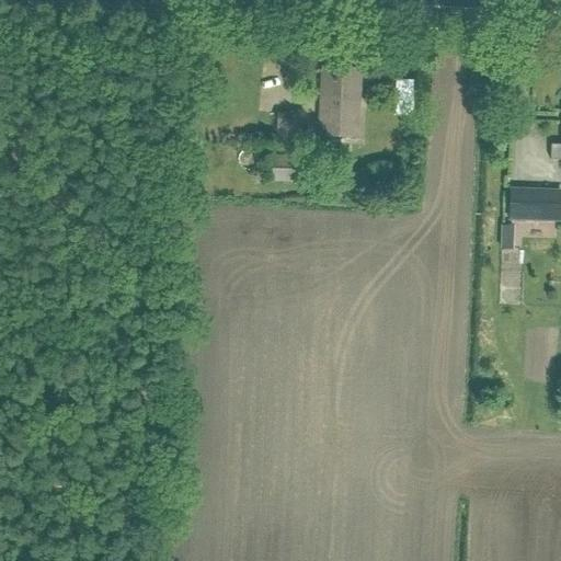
[(357,139),(361,70),(320,68),(317,137),(357,139)]
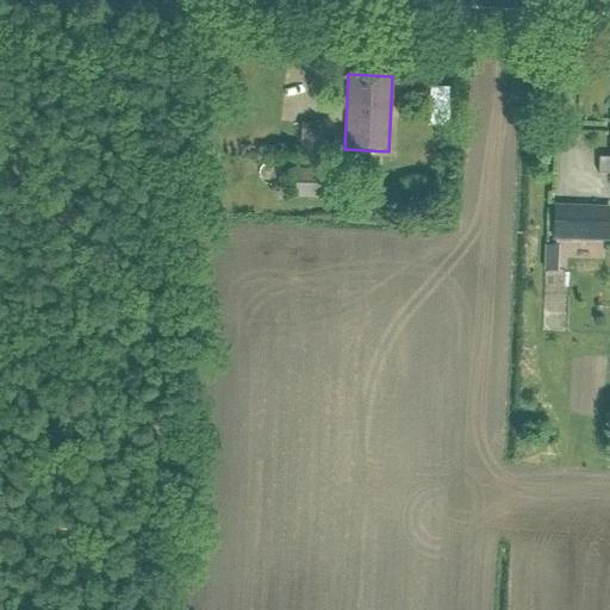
[(330,150),(331,122),(300,122),(300,150),(330,150)]
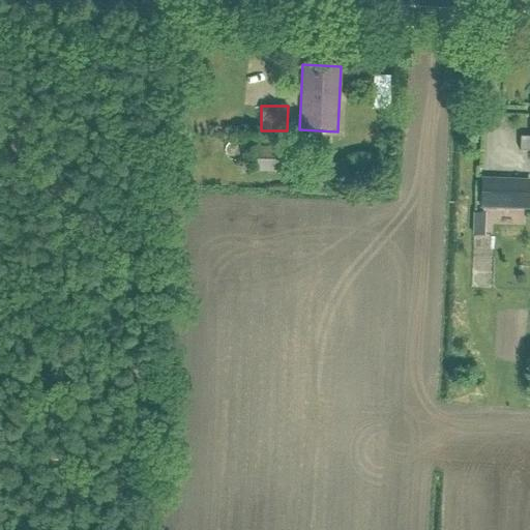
[(529,137),(520,138),(519,152),(529,151),(529,137)]
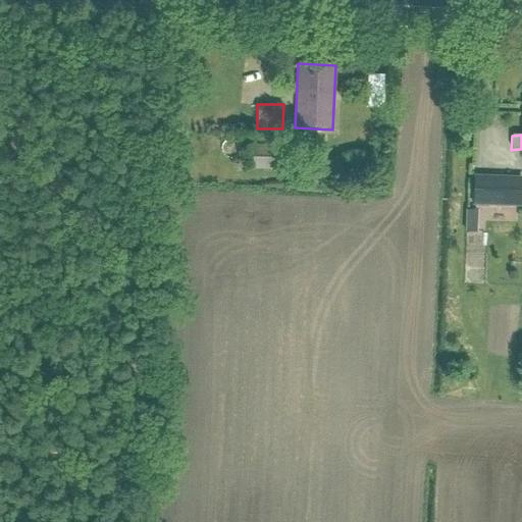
[(254,144),(253,170),(295,171),(296,146),(254,144)]
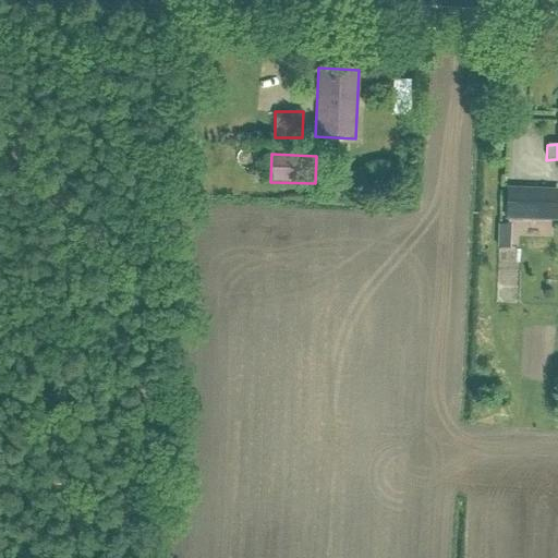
[(541,219),(542,194),(523,193),(522,219),(541,219)]
